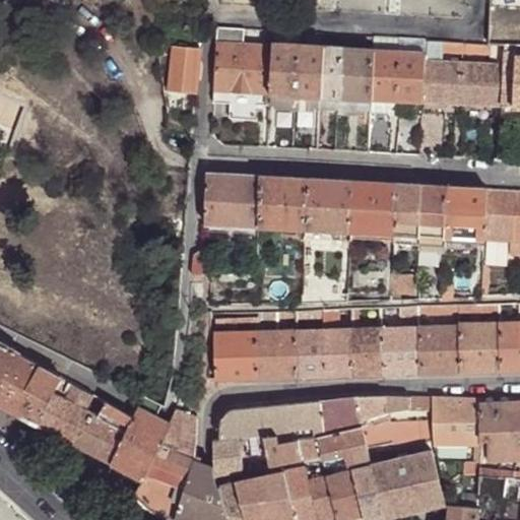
[(217,27),(214,103),(231,104),(230,118),(258,120),(259,105),(271,106),(274,44),(274,41),(263,40),(263,45),(247,44),(248,29),(217,27)]
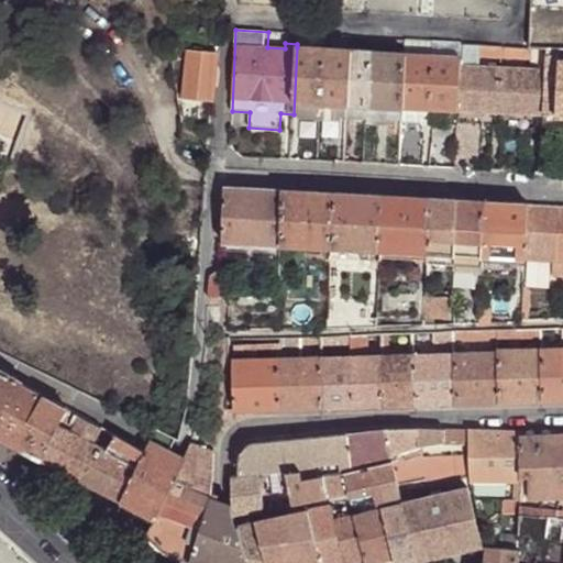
[(359,36),(351,35),(350,47),(350,51),(348,105),(366,106),(370,52),(357,51),(359,36)]
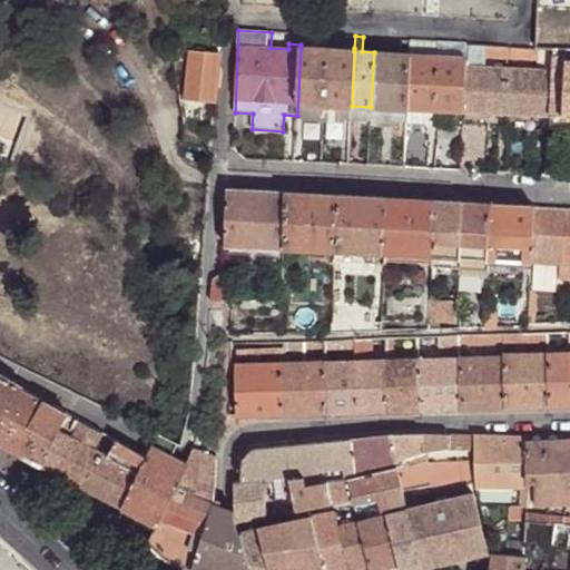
[(426,40),(410,39),(409,55),(406,109),(435,110),(438,56),(425,55),(426,40)]
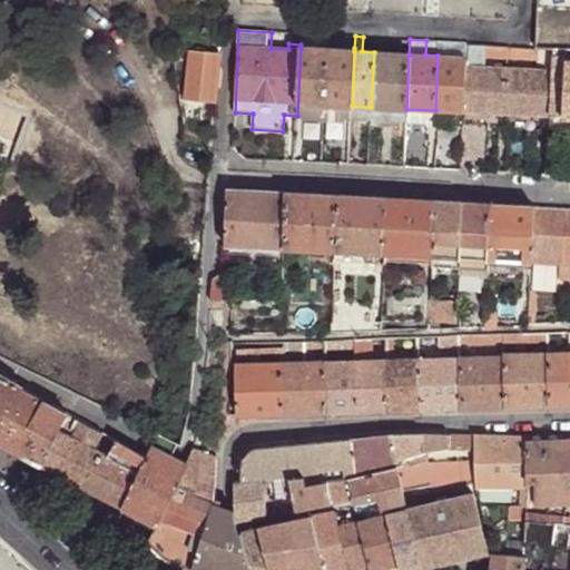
[(457,57),(438,56),(435,110),(464,111),(468,45),(468,42),(458,42),(457,57)]
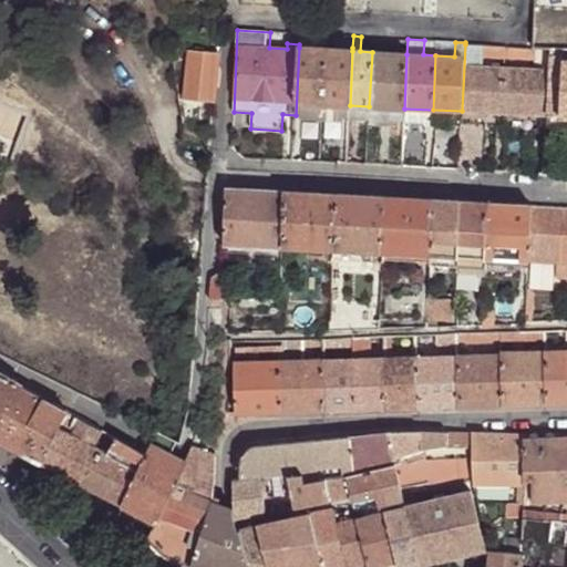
[(505,47),(465,44),(462,111),(502,113),(504,69),(484,68),(484,57),(504,58),(505,57),(505,47)]
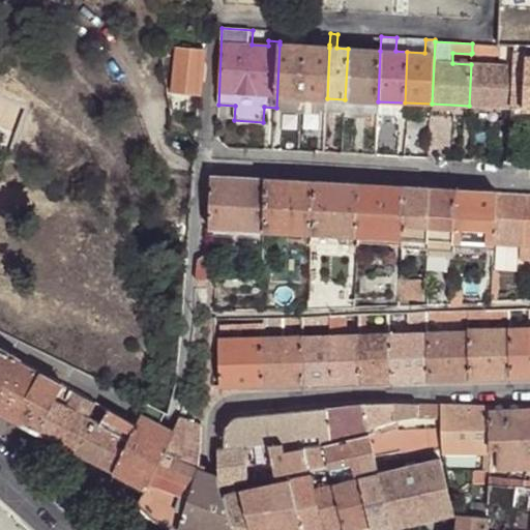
[(475,43),(472,43),(472,53),(491,54),(492,42),(475,41),(475,43)]
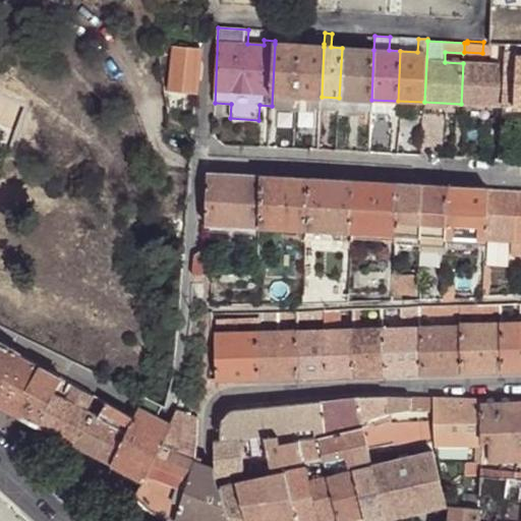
[(324,47),(275,44),(272,106),(271,107),(321,110),(321,107),(322,97),(324,47)]
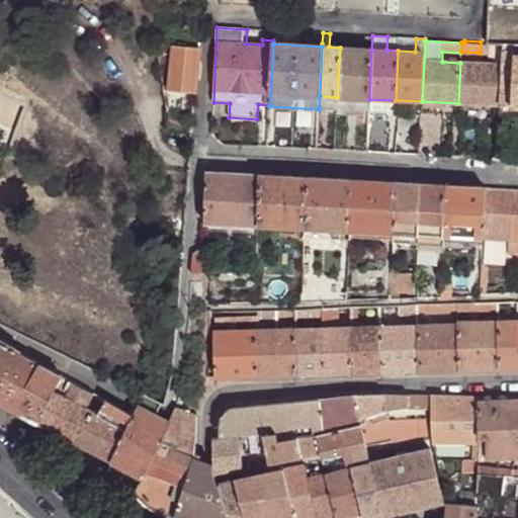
[(517,45),(514,45),(514,51),(504,51),(502,105),(517,105),(517,45)]
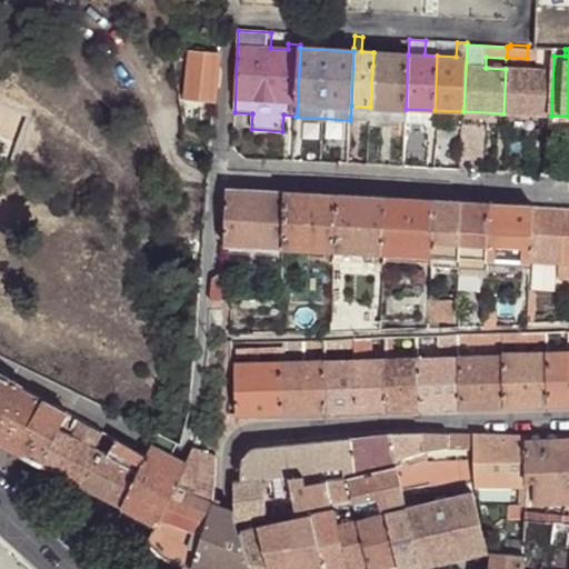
[(217,101),(220,52),(190,50),(186,99),(217,101)]
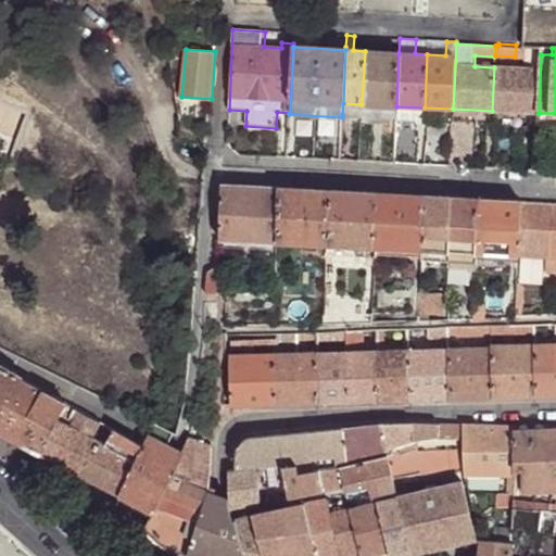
[(399,53),(365,51),(362,104),(396,106),(399,53)]
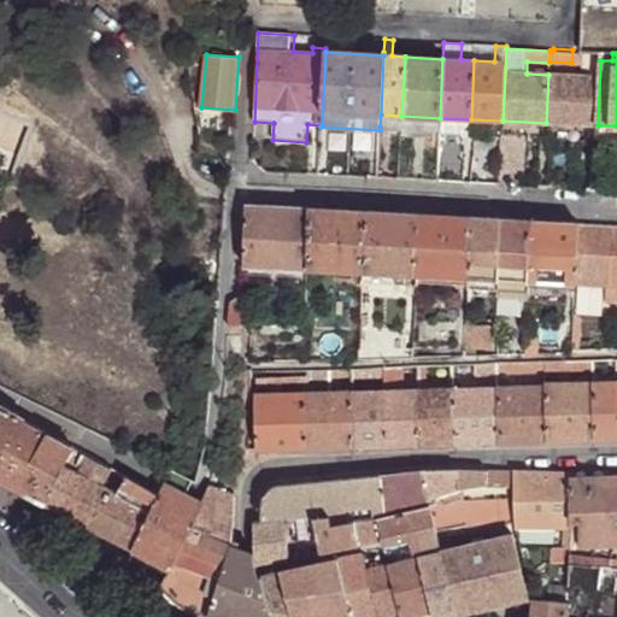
[(594,77),(548,75),(546,123),(593,125),(594,77)]
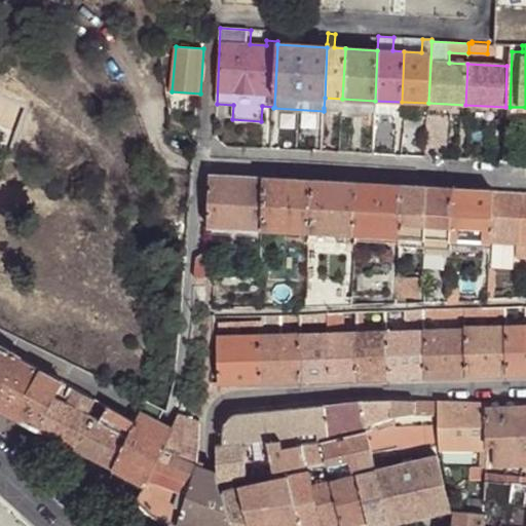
[(342,99),(325,98),(324,108),(341,109),(342,99)]
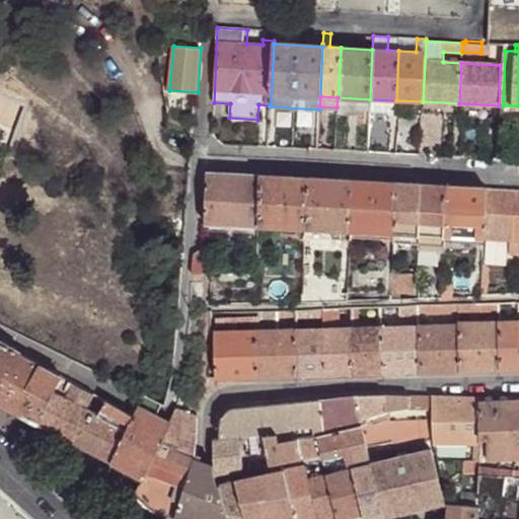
[(370,99),(338,97),(337,107),(370,108),(370,99)]
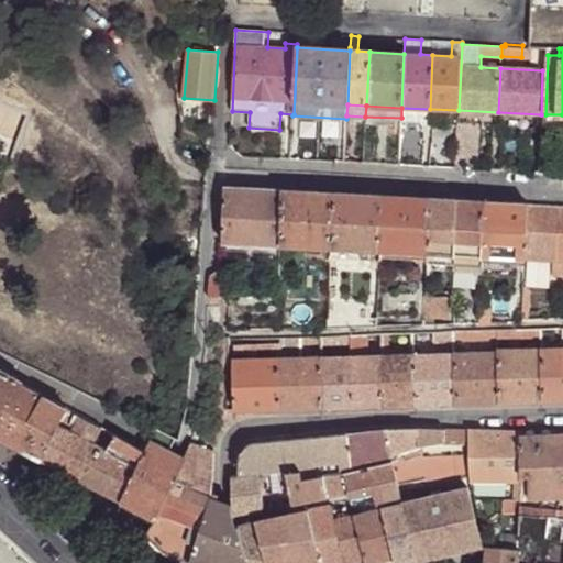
[(478,124),(459,124),(456,157),(477,158),(478,124)]
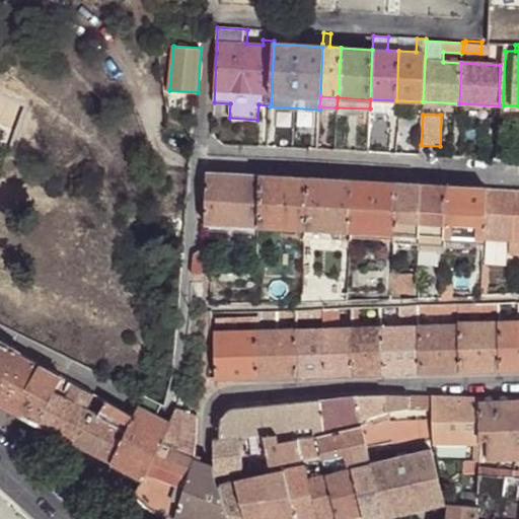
[(212,223),(233,224),(235,173),(207,172),(206,223),(212,223)]
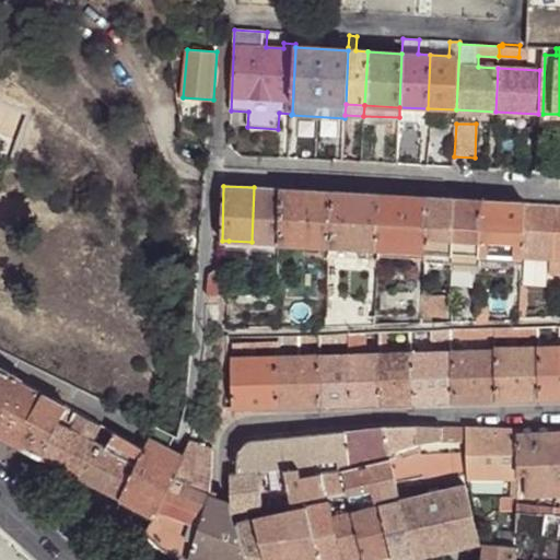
[(280,244),(282,189),(254,187),(252,242),(280,244)]
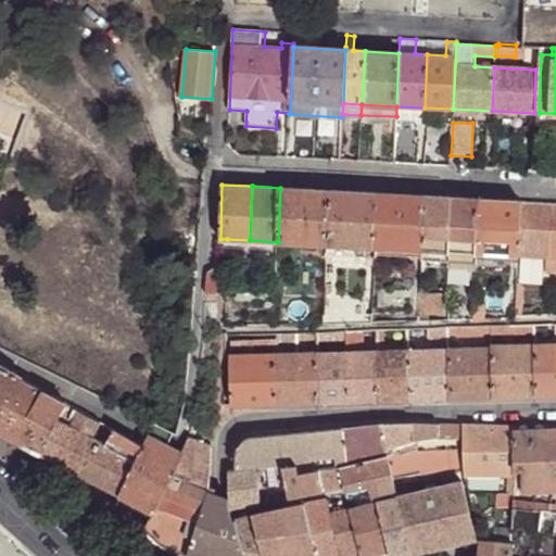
[(330,191),(280,188),(278,242),(318,244),(317,256),(327,256),(327,245),(330,191)]
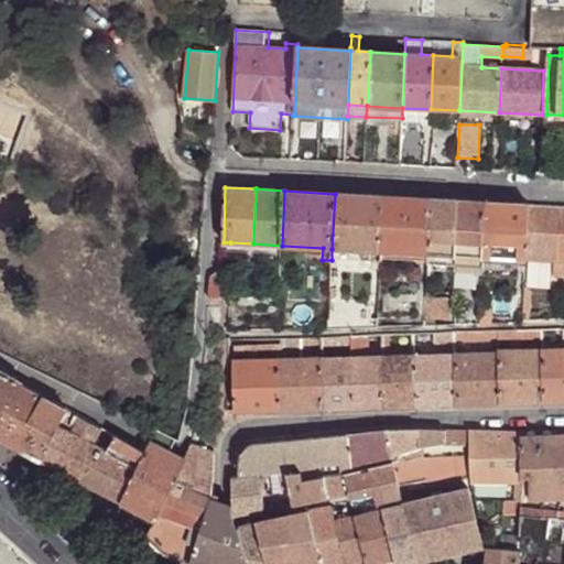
[(332,249),(381,251),(384,196),(361,195),(335,194),(332,249)]
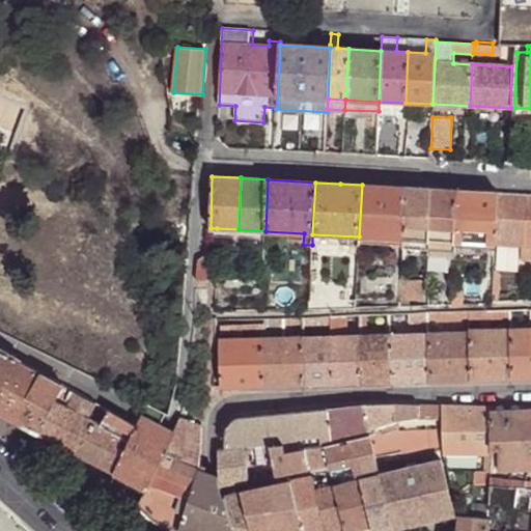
[(359,236),(403,240),(407,188),(362,185),(359,236)]
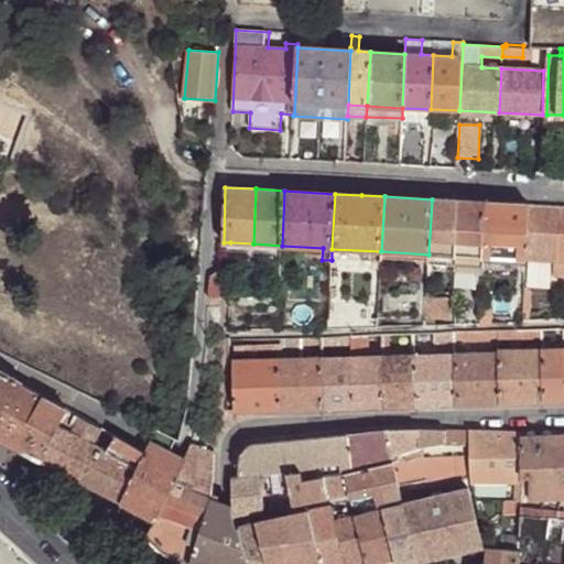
[(429,255),(456,257),(459,201),(432,199),(429,255)]
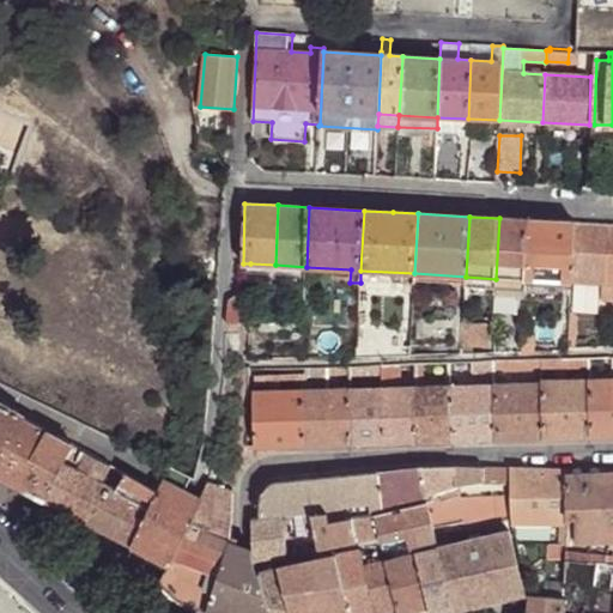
[(526,280),(529,220),(499,218),(496,279),(526,280)]
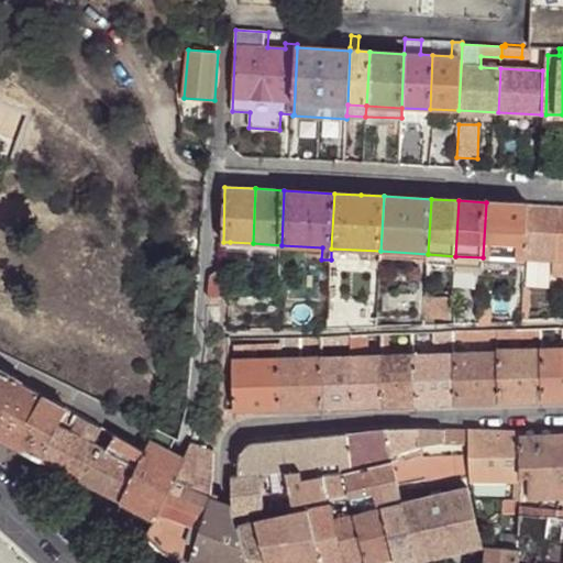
[(528,205),(486,202),(483,257),(526,260),(528,205)]
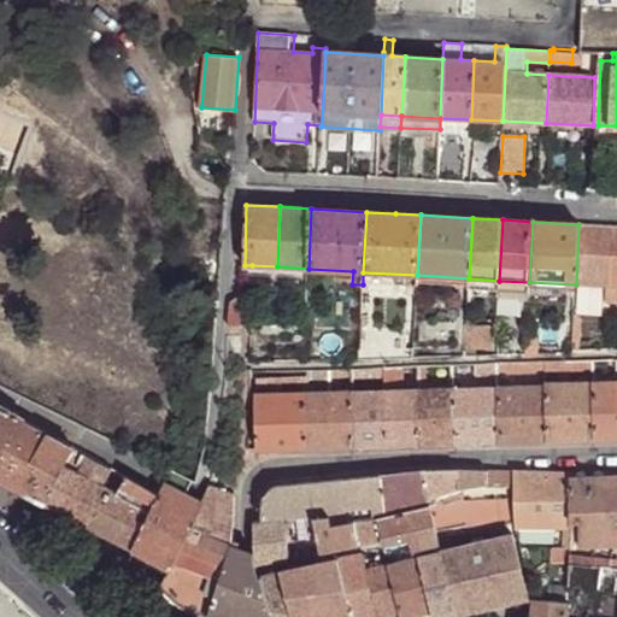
[(616,225),(579,224),(576,285),(576,286),(616,287),(616,225)]
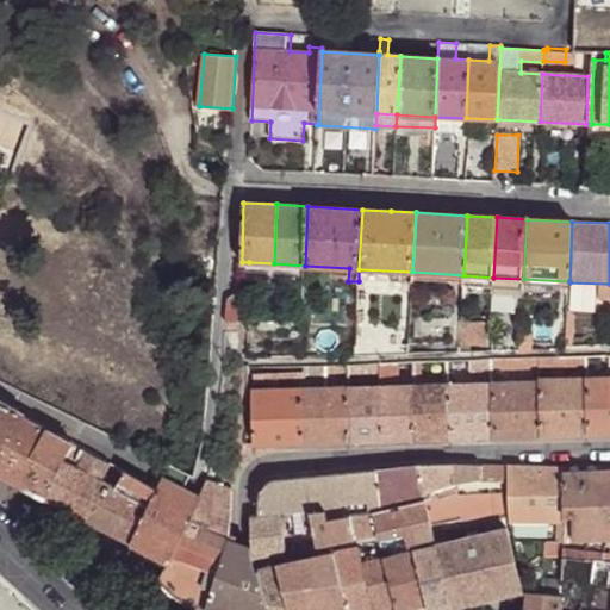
[(404,282),(412,282),(412,278),(412,272),(359,269),(359,281),(404,282)]
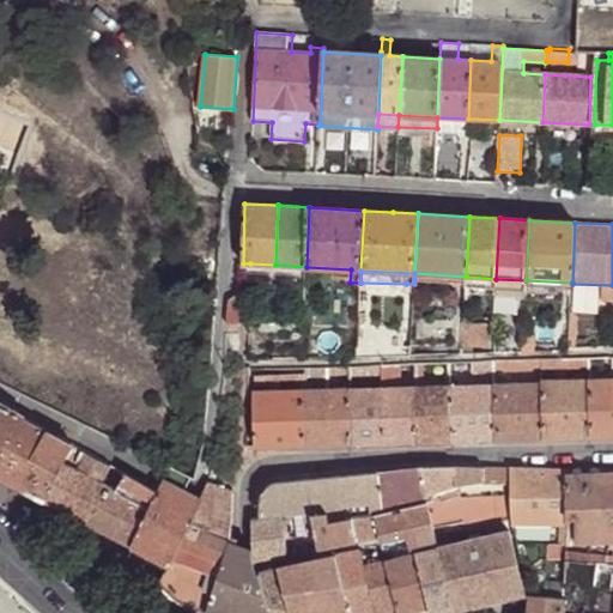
[(465,286),(495,289),(496,279),(466,277),(465,281),(465,286)]
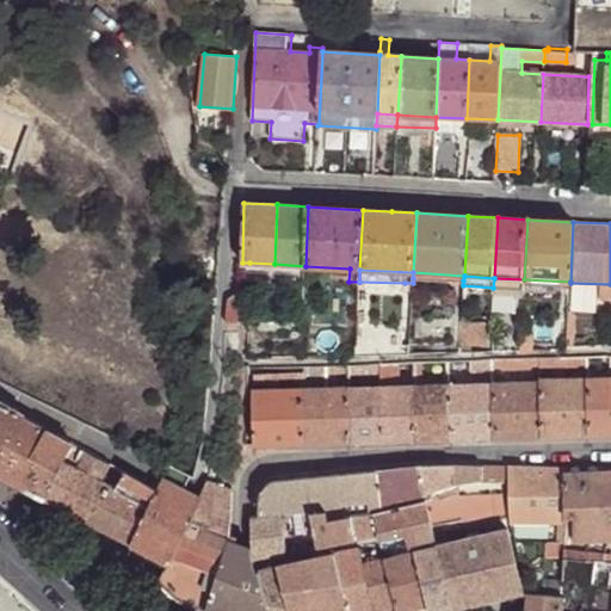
[(493,288),(524,289),(524,279),(494,278),(493,288)]
